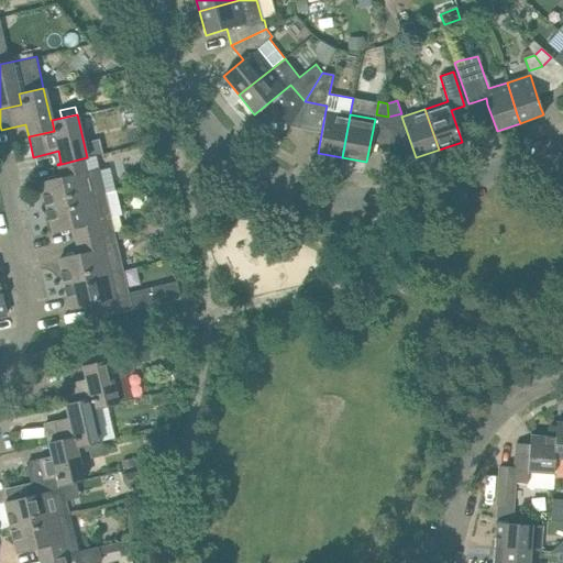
[(87,157),(57,165),(61,178),(41,183),(46,208),(102,195),(97,168),(89,170),(87,157)]
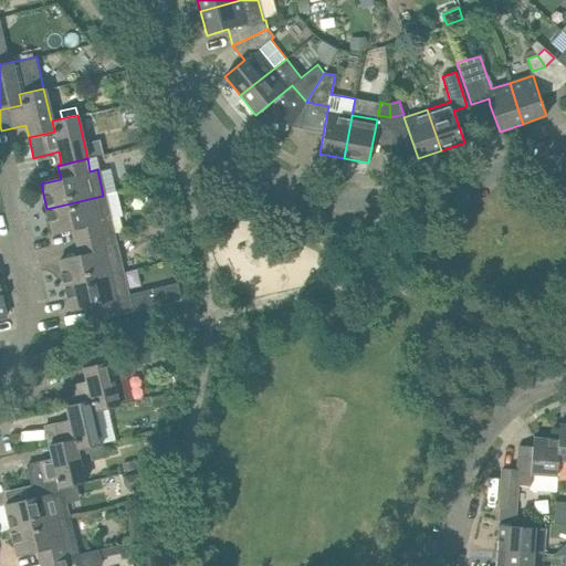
[(103,196),(46,209),(52,233),(73,229),(76,242),(112,233),(108,219),(103,196)]
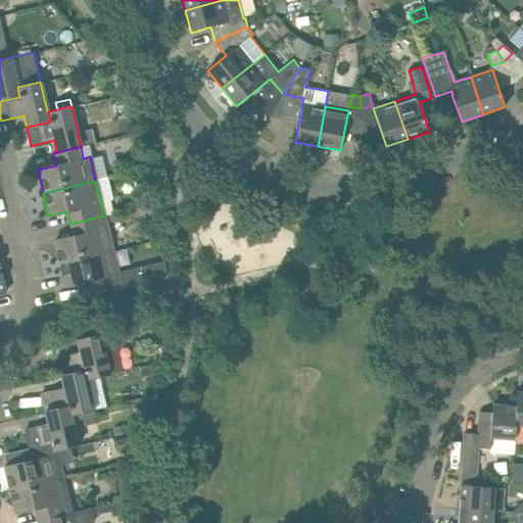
[(113,214),(106,216),(107,223),(120,220),(117,212),(113,214)]
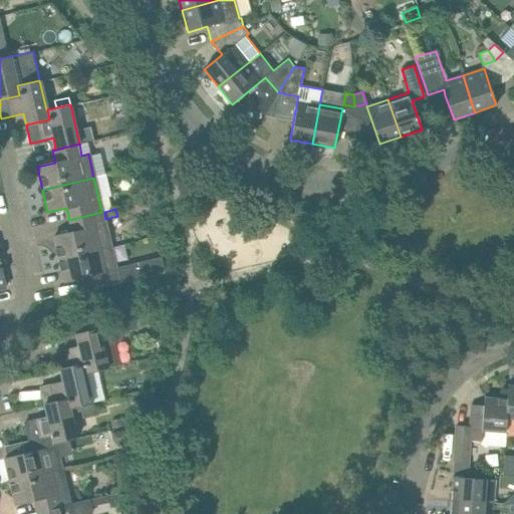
[(101,212),(69,220),(72,232),(53,237),(58,259),(110,247),(104,223),(101,212)]
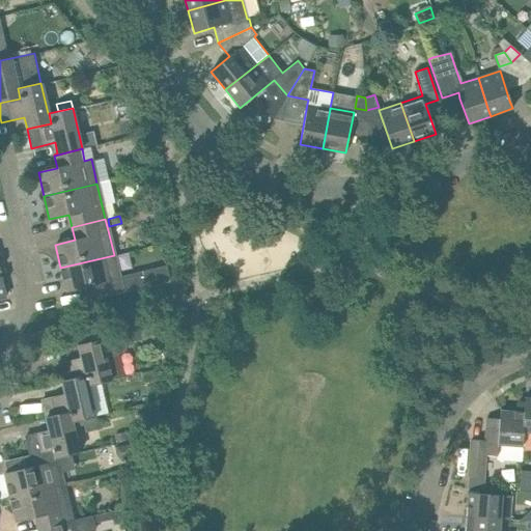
[(60,268),(66,291),(85,287),(88,300),(169,281),(166,264),(119,276),(114,255),(60,268)]
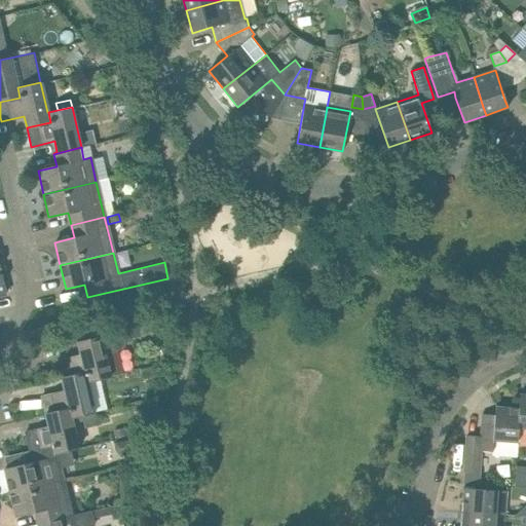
[(151,325),(124,331),(126,340),(152,334),(151,325)]
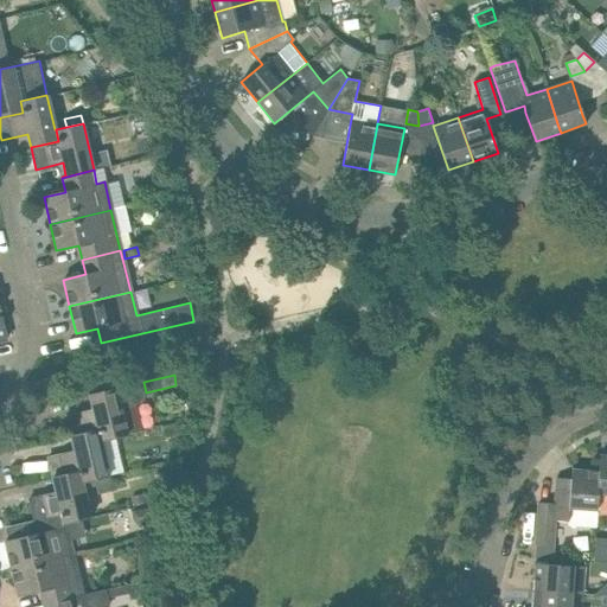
[(117,389),(89,395),(93,409),(65,415),(71,438),(97,430),(100,441),(102,440),(102,438),(128,432),(141,429),(134,403),(144,401),(141,383),(117,389)]
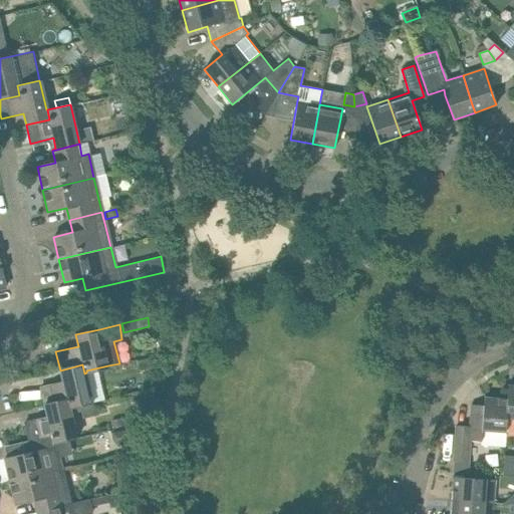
[(82,364),(60,370),(62,381),(40,387),(44,406),(67,400),(69,408),(71,408),(71,407),(93,402),(86,372),(84,373),(82,364)]
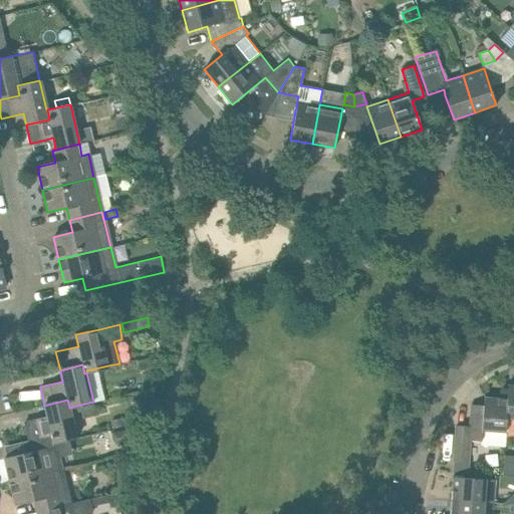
[(507,399),(505,433),(506,434),(513,433),(513,384),(508,384),(507,399)]
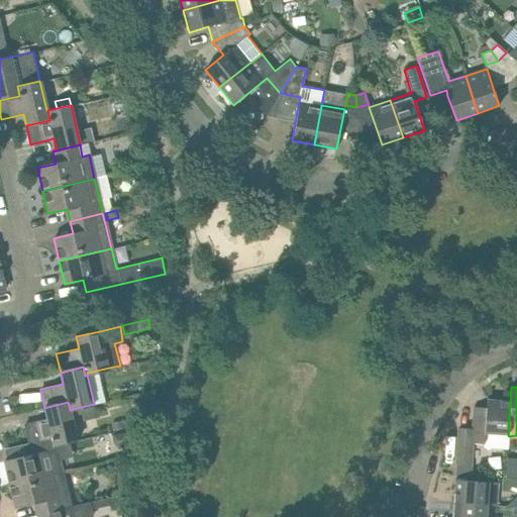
[(473,428),(456,427),(454,463),(470,464),(472,443),(484,443),(484,448),(508,450),(509,436),(508,435),(510,401),(487,400),(486,409),(474,408),(473,428)]
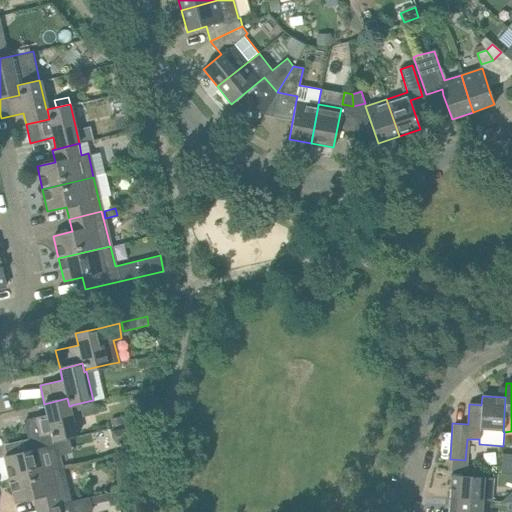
[(67,398),(44,404),(47,415),(24,420),(29,438),(52,433),(54,441),(55,441),(55,439),(78,434),(71,406),(69,406),(67,398)]
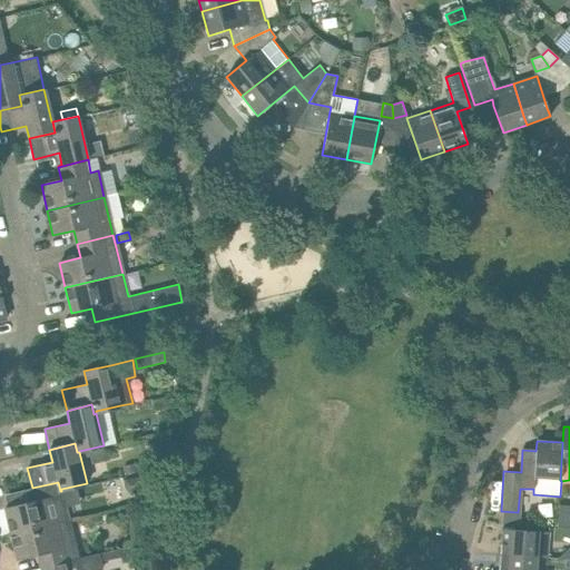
[(138,464),(123,468),(125,478),(140,473),(138,464)]
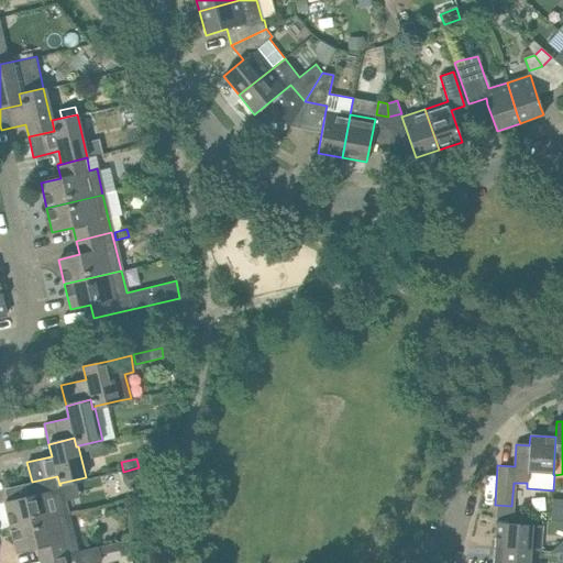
[(138,471),(121,473),(123,488),(134,486),(136,475),(138,471)]
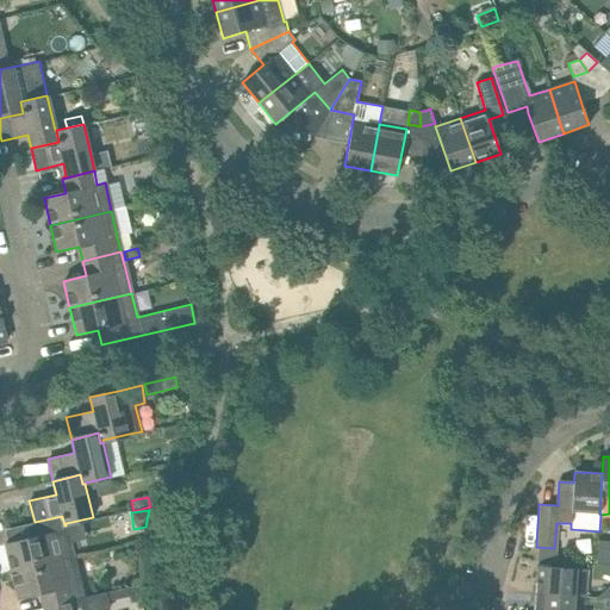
[(35,522),(38,536),(5,545),(11,571),(74,556),(66,526),(64,526),(62,516),(35,522)]
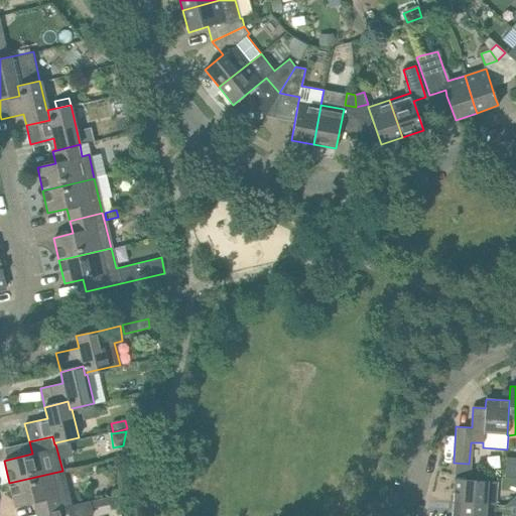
[(515,462),(505,462),(504,479),(515,479),(515,462)]
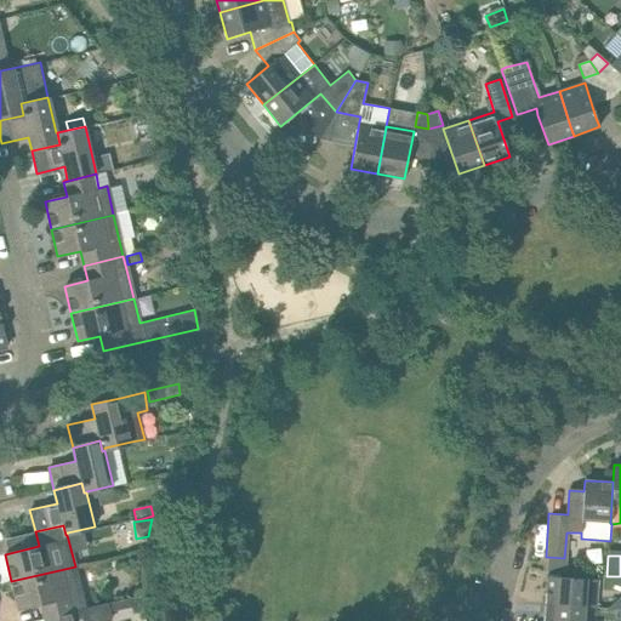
[(75,567),(11,581),(18,609),(40,604),(44,619),(85,609),(85,608),(81,592),(75,567)]
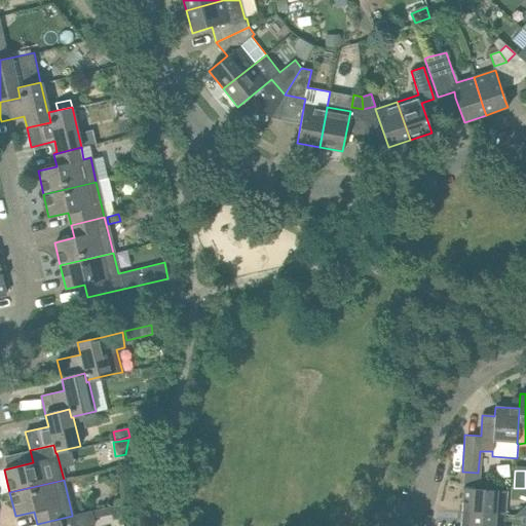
[(505,516),(508,491),(463,488),(461,512),(495,515),(505,516)]
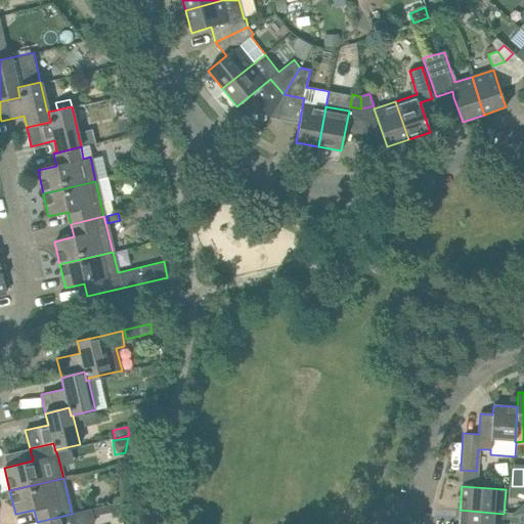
[(72,514),(37,522),(37,523),(94,523),(92,509),(72,513),(72,514)]
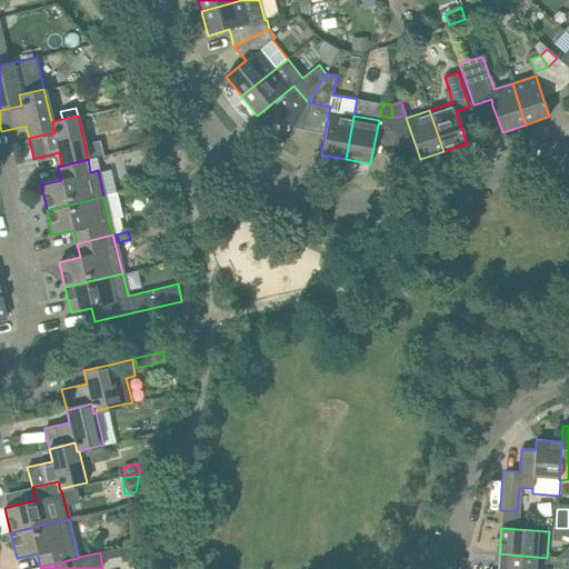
[(535,568),(536,557),(499,553),(498,568),(535,568)]
